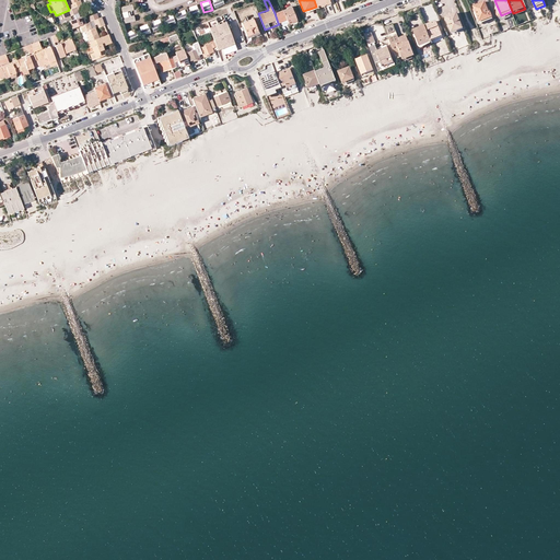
[(475,8),(480,23),(493,19),(490,12),(489,12),(486,3),(475,8)]
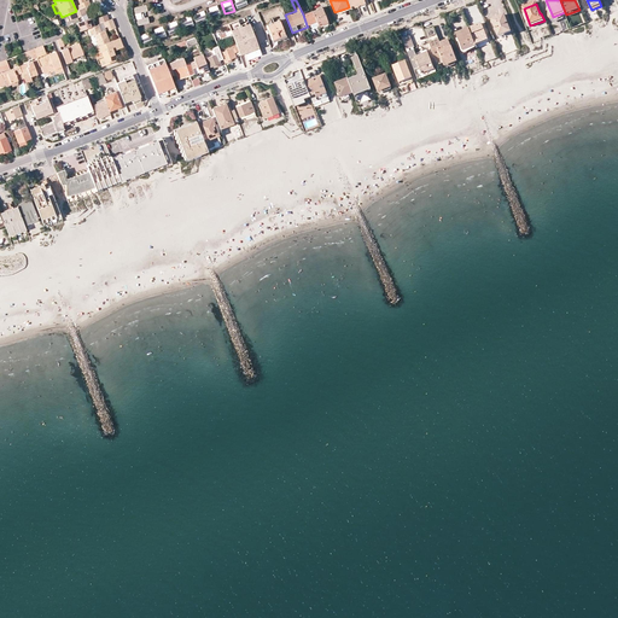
[(88,28),(95,25),(87,6),(80,10),(76,11),(68,15),(70,21),(75,18),(80,31),(88,28)]
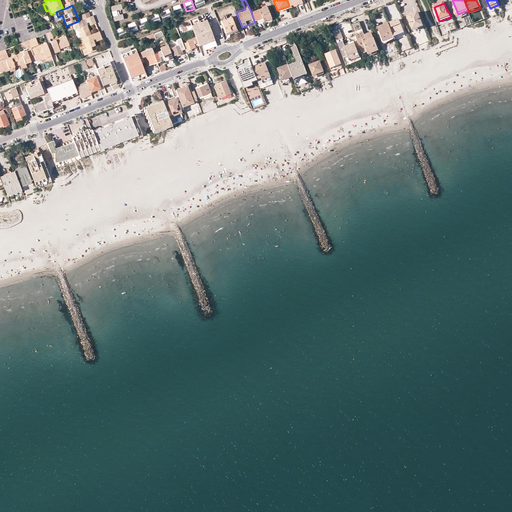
[(111,6),(113,21),(124,20),(123,13),(122,13),(121,5),(111,6)]
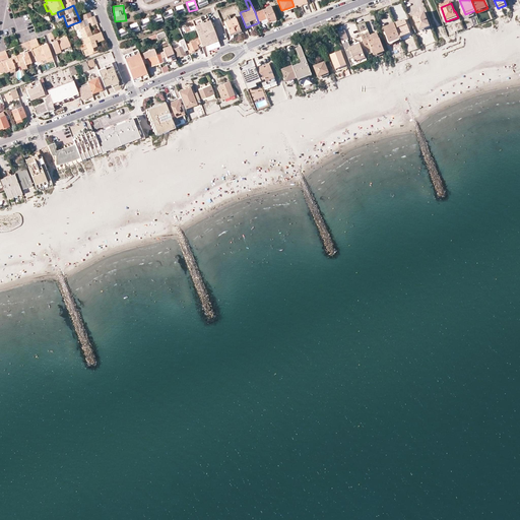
[(178,15),(185,13),(184,5),(176,6),(178,15)]
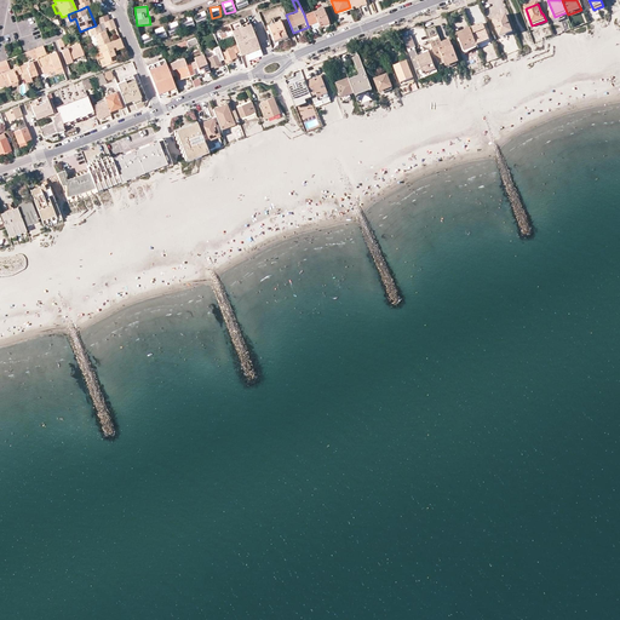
[(317,22),(320,26),(329,22),(323,7),(314,11),(317,22)]
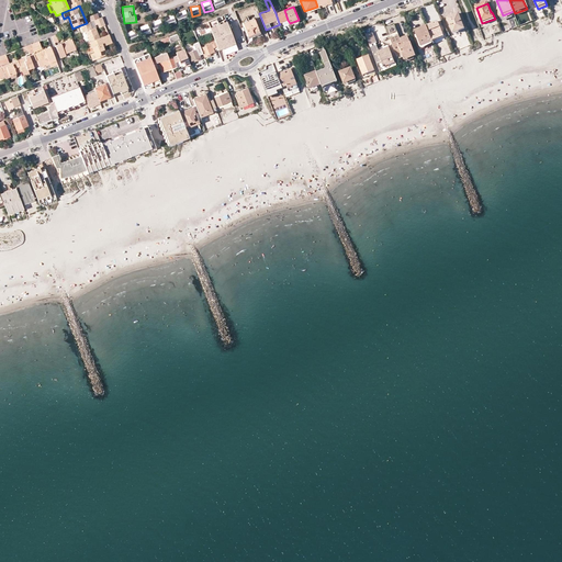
[(288,20),(284,10),(276,13),(279,23),(288,20)]
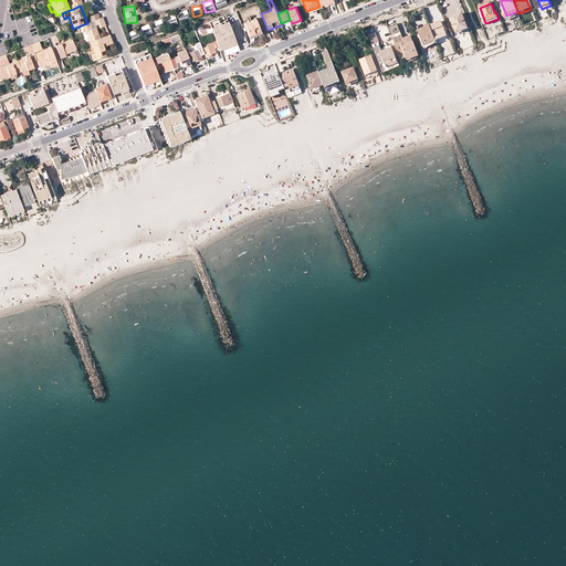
[(450,18),(457,34),(468,30),(462,13),(450,18)]
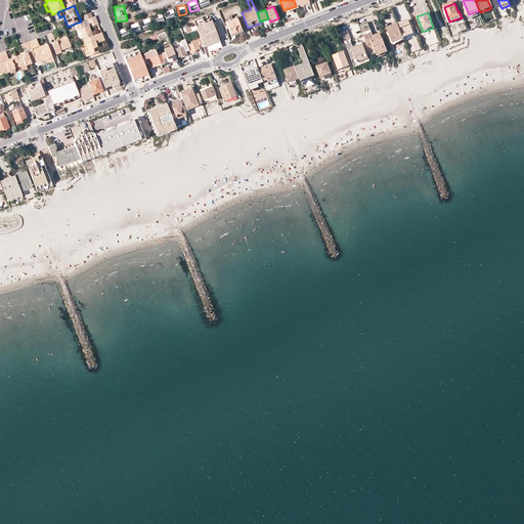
[(226,22),(230,33),(241,29),(236,17),(226,22)]
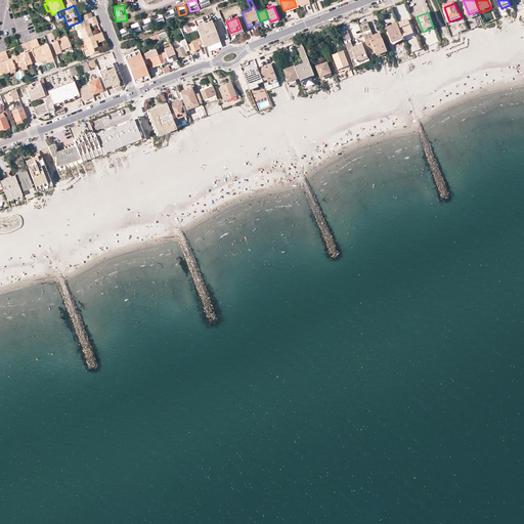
[(202,18),(193,22),(194,25),(200,38),(203,44),(204,47),(208,45),(210,51),(216,49),(214,43),(219,41),(212,22),(205,25),(202,18)]
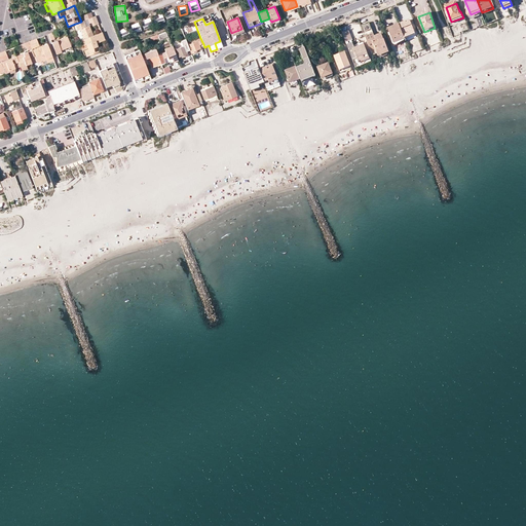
[(399,24),(404,38),(415,34),(410,20),(399,24)]
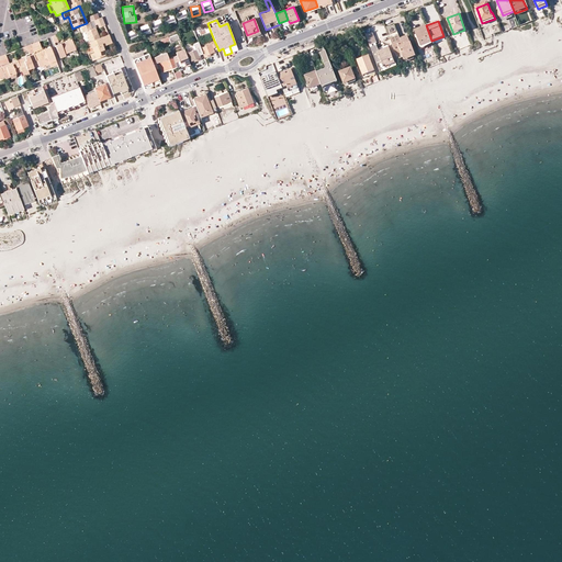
[(89,42),(100,38),(96,27),(92,29),(90,22),(87,23),(80,25),(83,33),(86,32),(89,42)]
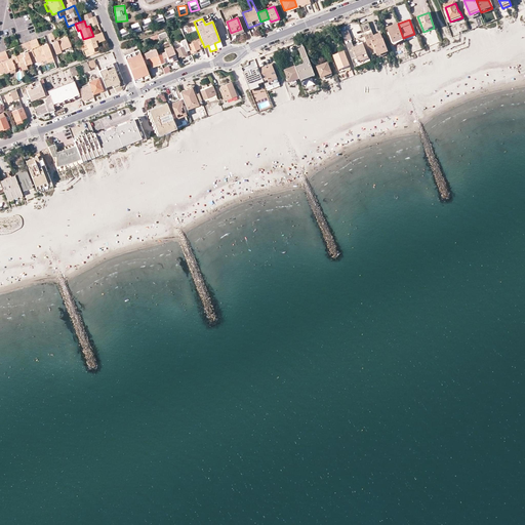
[(138,23),(130,25),(132,34),(142,32),(138,23)]
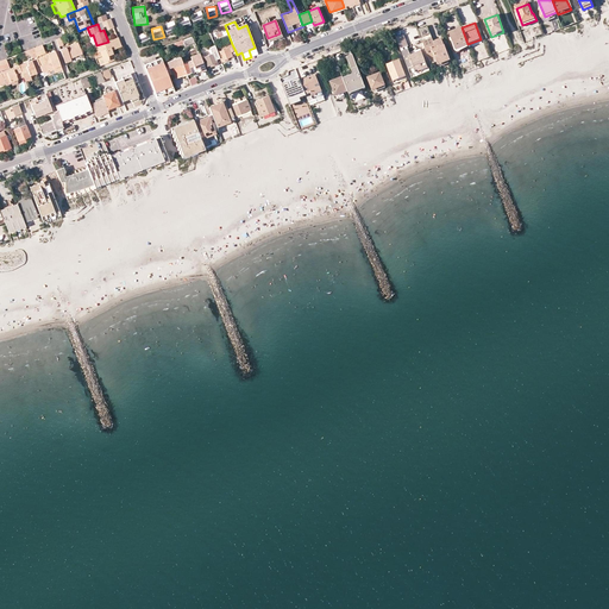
[(427,26),(418,30),(421,38),(428,60),(431,64),(437,62),(449,57),(444,45),(441,39),(433,42),(431,35),(427,26)]
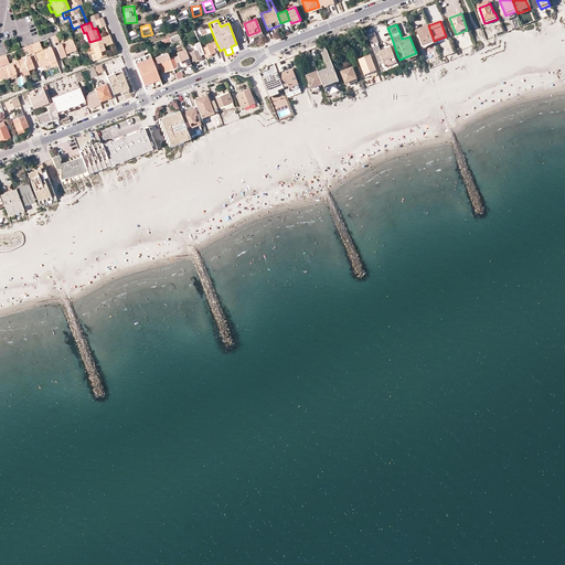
[(434,41),(428,25),(417,30),(423,46),(435,42),(434,41)]
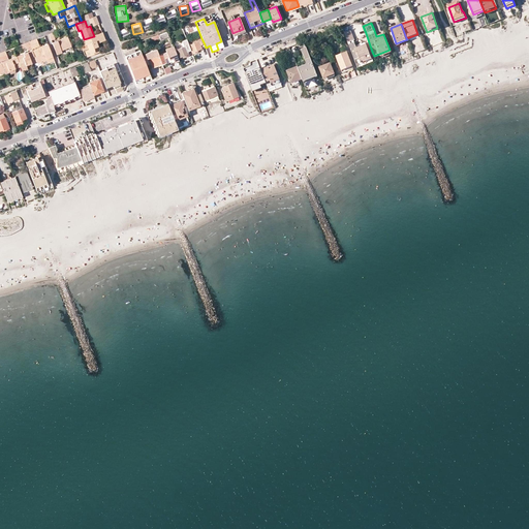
[(120,31),(122,36),(130,34),(127,28),(120,31)]
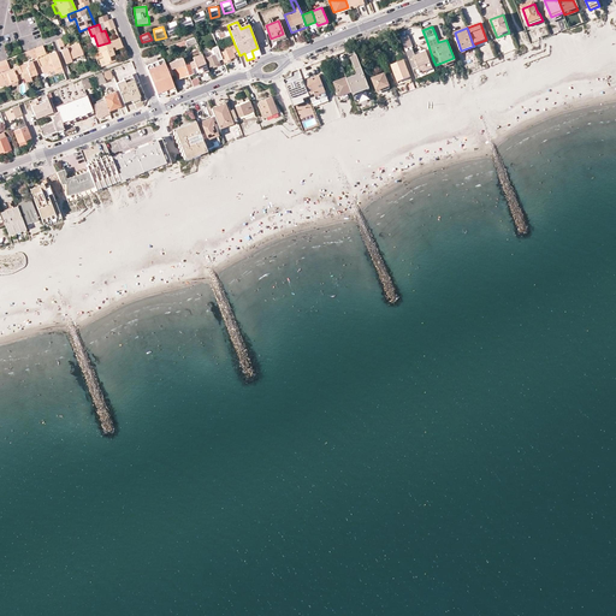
[(401,39),(404,49),(413,47),(408,35),(401,39)]
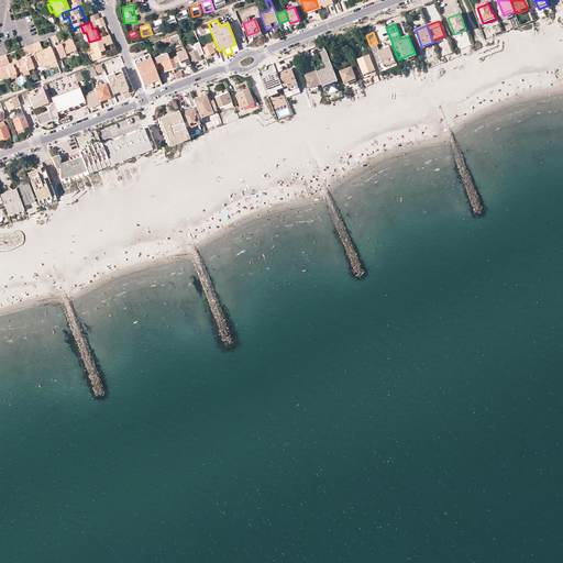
[(162,40),(163,43),(169,41),(170,40),(170,42),(180,39),(178,33),(168,37),(162,40)]
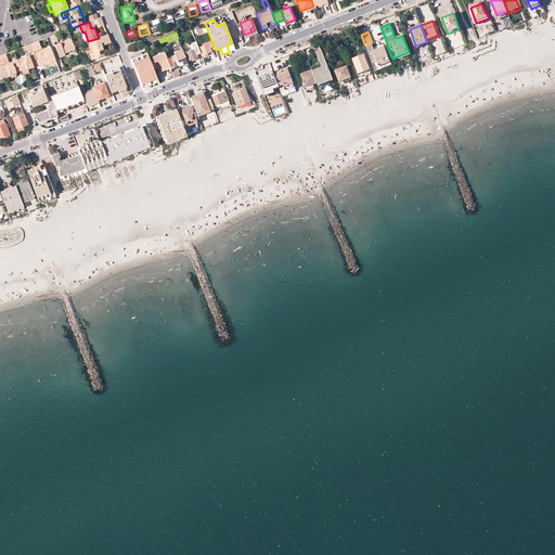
[(111,43),(107,34),(99,38),(88,41),(85,42),(87,49),(91,47),(92,51),(89,53),(91,60),(105,54),(102,47),(111,43)]
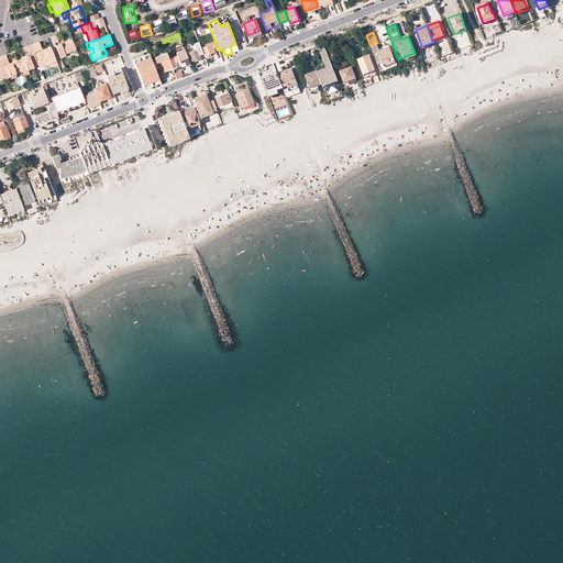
[(55,45),(61,58),(66,56),(65,54),(76,50),(75,47),(72,39),(55,45)]
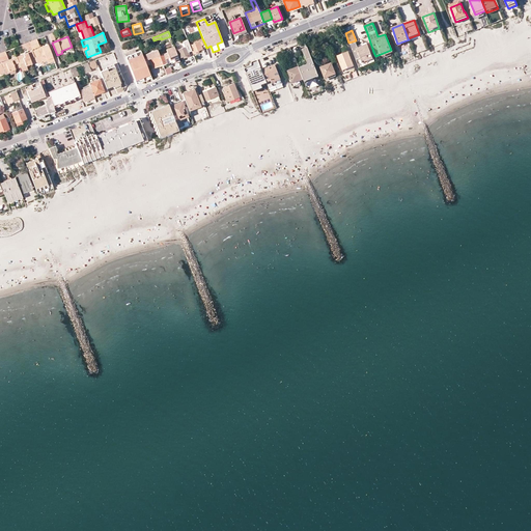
[(205,45),(202,38),(190,43),(194,55),(199,53),(199,51),(204,49),(202,46),(205,45)]
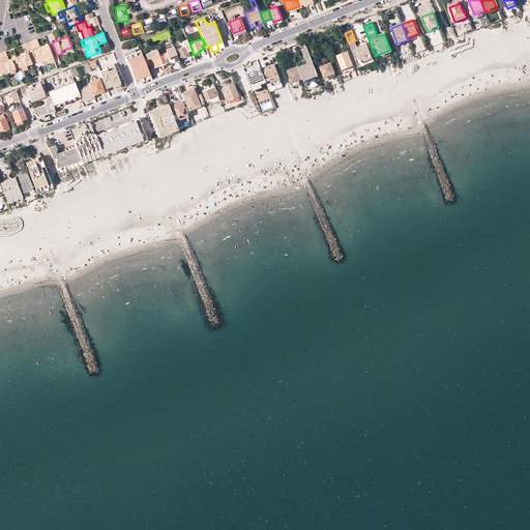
[(34,50),(32,50),(36,62),(39,61),(47,58),(49,60),(53,58),(48,43),(40,47),(41,50),(37,51),(34,50)]
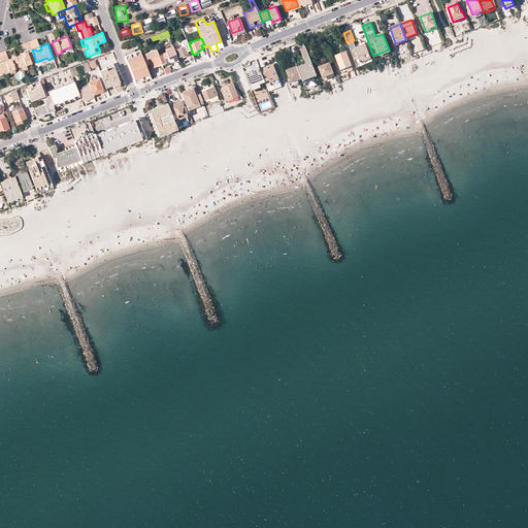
[(355,46),(354,43),(348,45),(355,65),(359,63),(370,59),(365,44),(364,44),(355,48),(355,46)]
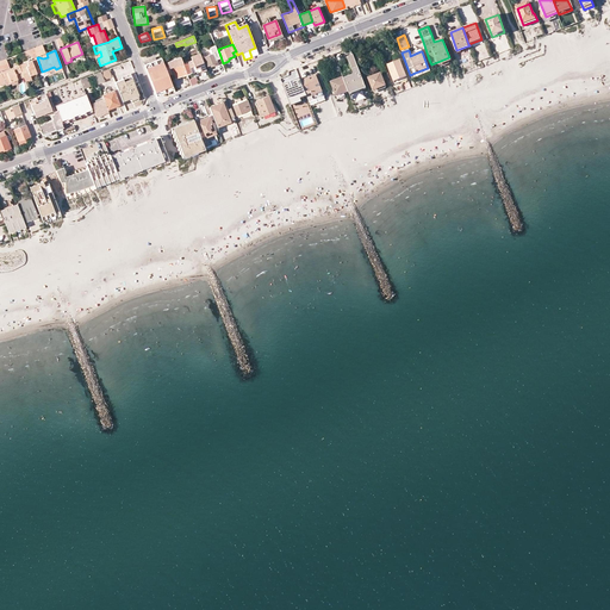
[(182,63),(187,74),(195,70),(205,67),(201,57),(199,53),(190,56),(192,60),(182,63)]
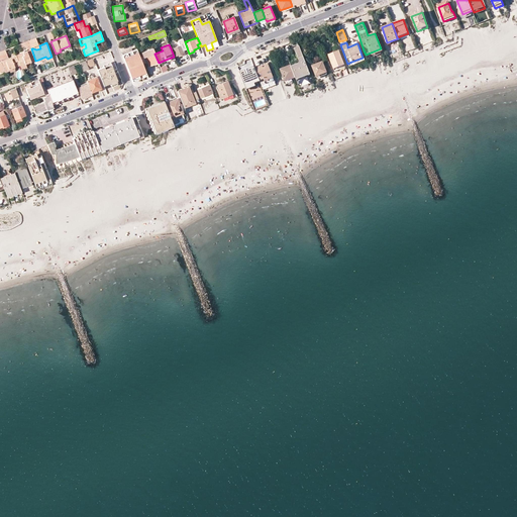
[(171,48),(174,57),(177,56),(178,57),(185,54),(184,52),(186,50),(183,44),(171,48)]
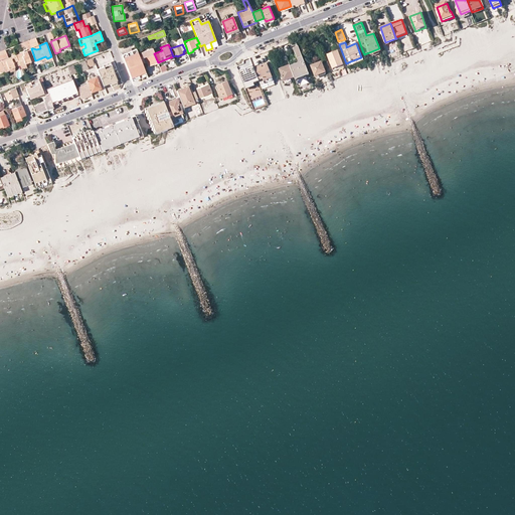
[(310,75),(299,47),(294,49),(299,63),(298,64),(290,67),(295,79),(295,81),(310,75)]
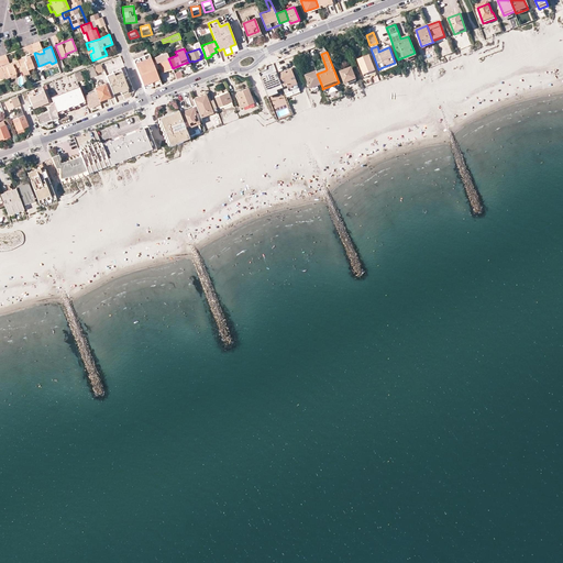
[(39,66),(34,53),(18,59),(22,72),(23,75),(29,74),(28,69),(39,66)]
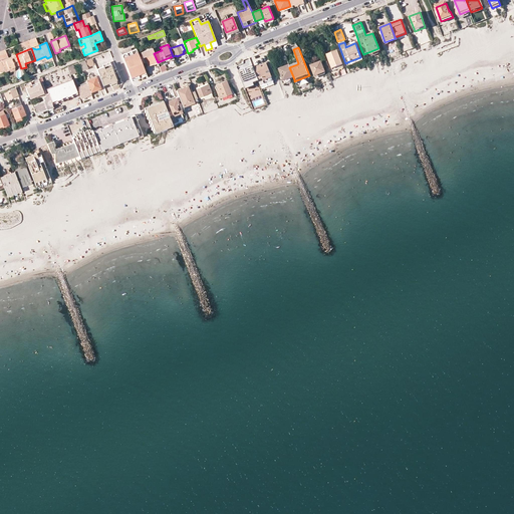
[(152,48),(141,52),(147,66),(158,62),(154,53),(152,48)]
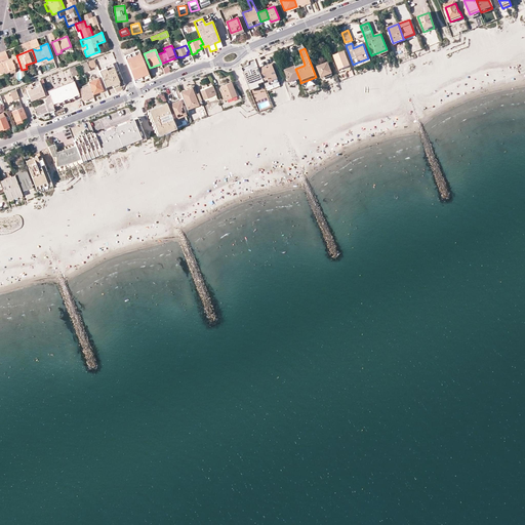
[(139,50),(125,56),(135,83),(150,77),(139,50)]
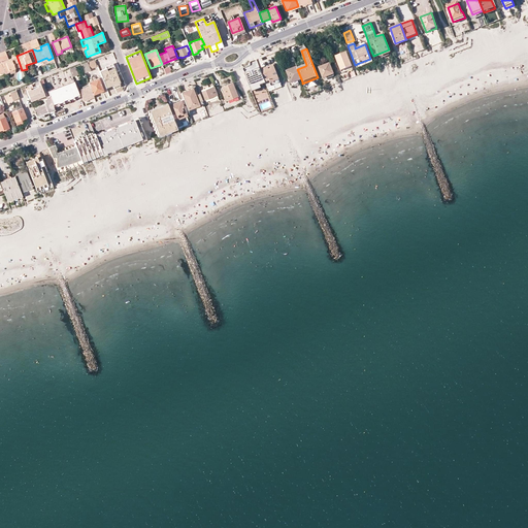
[(335,57),(340,70),(351,67),(345,53),(335,57)]
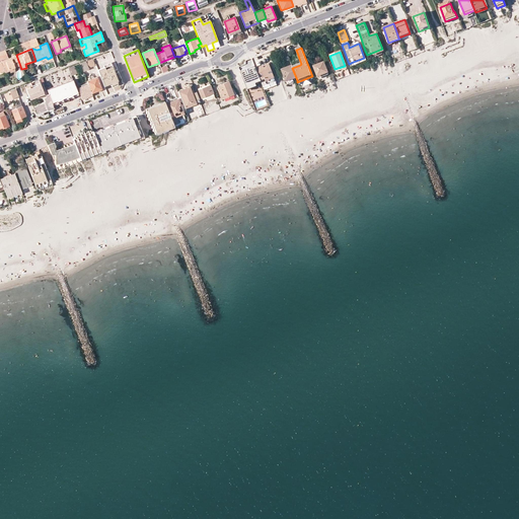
[(20,66),(16,55),(1,61),(1,62),(4,71),(5,73),(9,71),(9,70),(14,68),(20,66)]
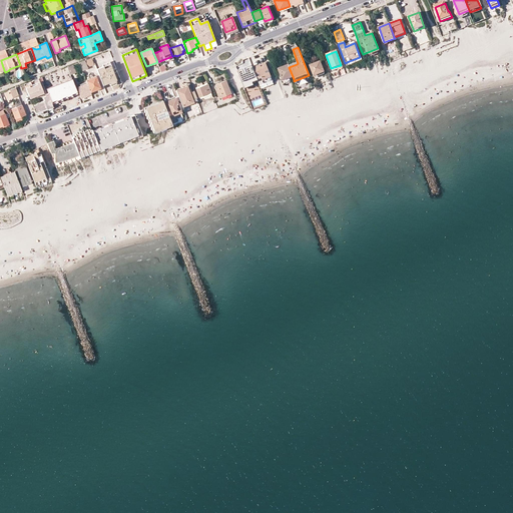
[(78,63),(81,70),(94,65),(91,58),(78,63)]
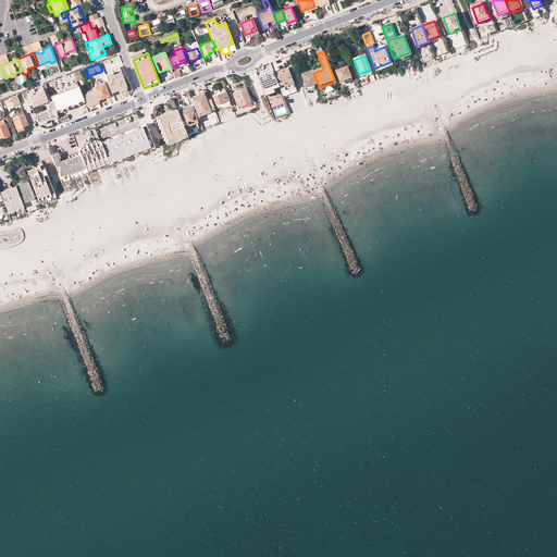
[(280,87),(280,89),(285,87),(285,86),(294,83),(288,67),(274,73),(280,87)]
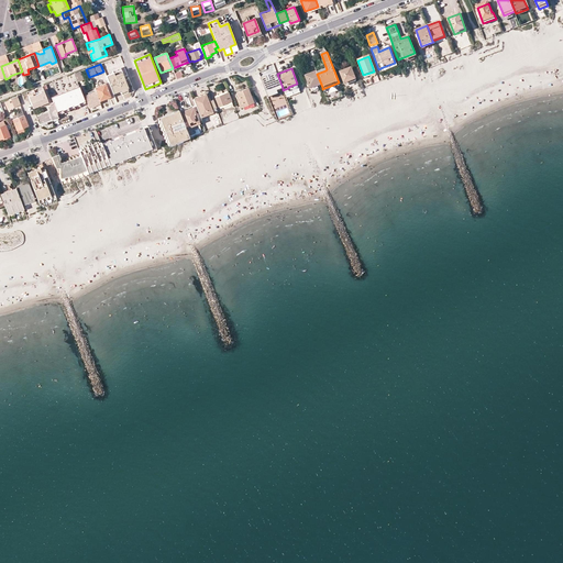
[(340,73),(344,85),(356,80),(352,68),(340,73)]
